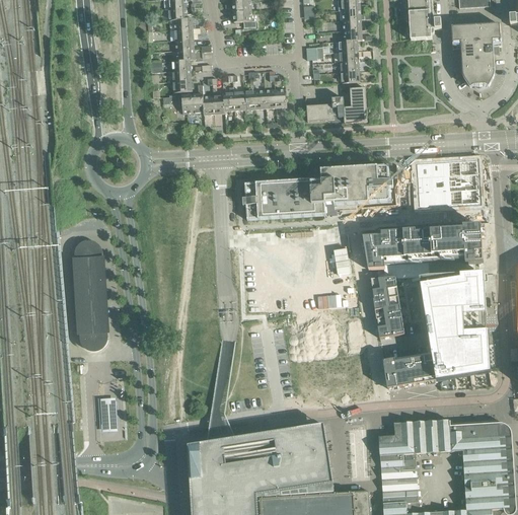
[(163,8),(167,7),(186,6),(186,0),(163,0),(163,8)]
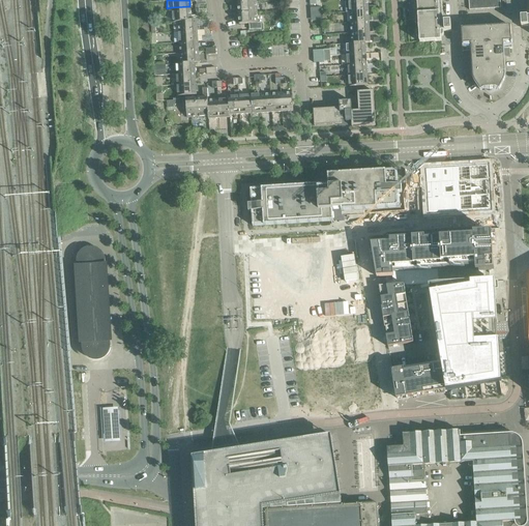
[(236,0),(237,9),(256,8),(255,0),(236,0)]
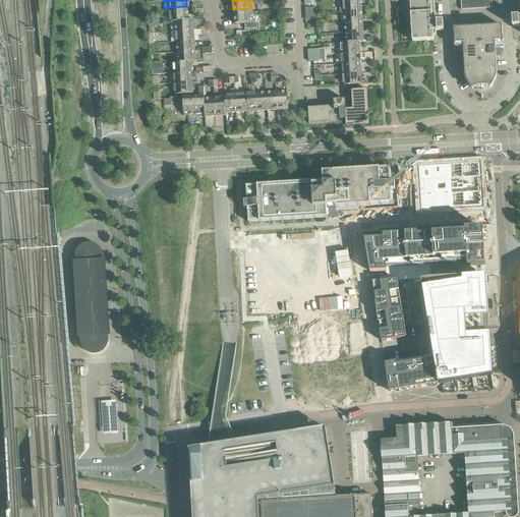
[(342,0),(343,8),(360,7),(360,0),(342,0)]
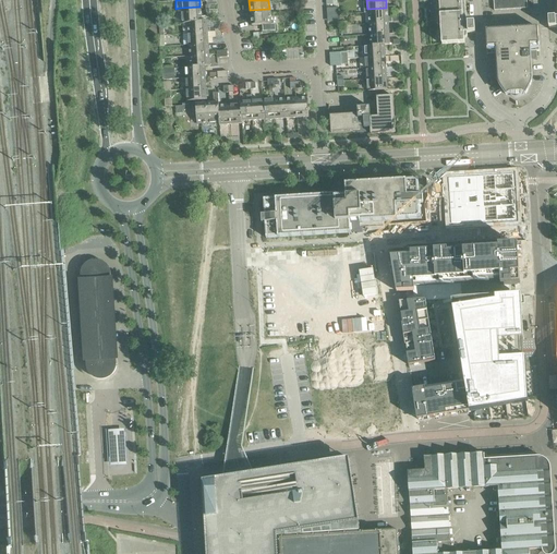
[(437,0),(440,40),(463,39),(462,29),(474,28),(473,19),(468,19),(462,19),(460,0),(437,0)]
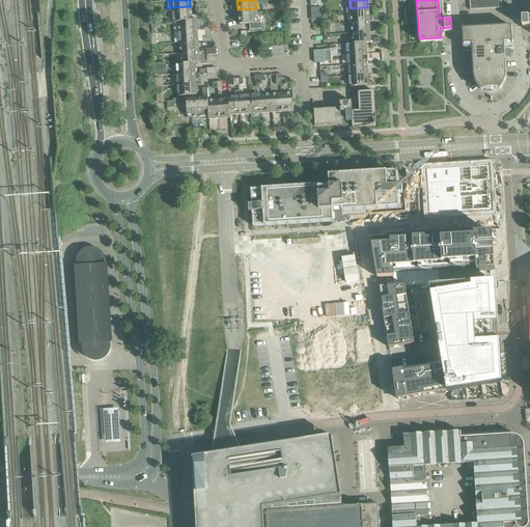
[(529,0),(529,5),(529,12),(526,12),(521,14),(521,23),(529,22),(529,0)]
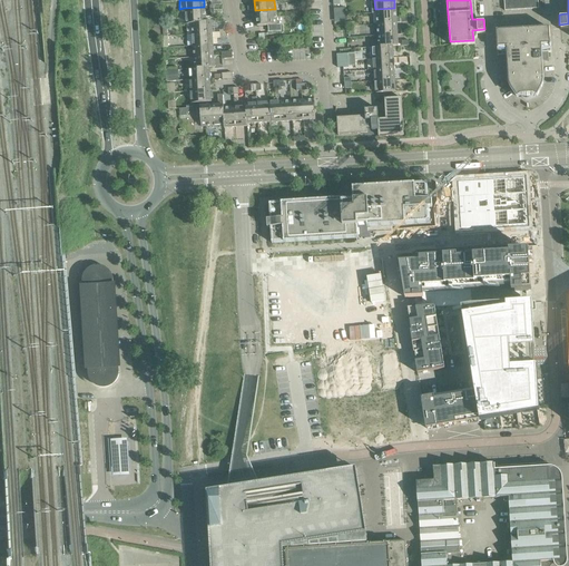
[(185,20),(190,20),(190,19),(205,19),(205,18),(204,7),(184,8),(185,20)]
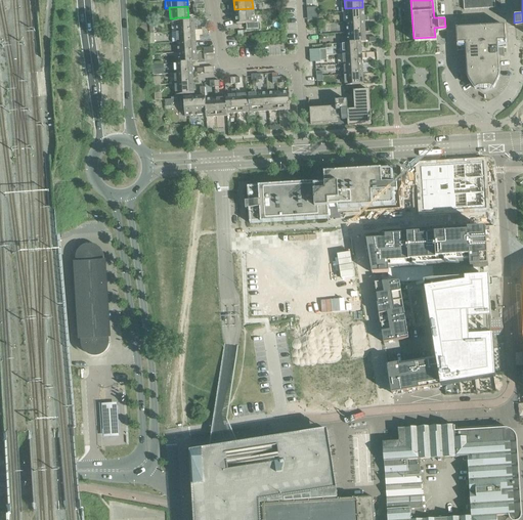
[(345,8),(345,18),(363,17),(362,7),(345,8)]
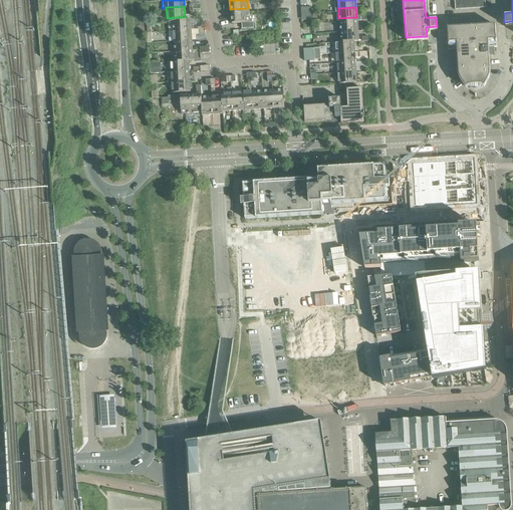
[(248,8),(230,9),(231,20),(240,19),(240,25),(252,24),(252,18),(248,18),(248,8)]
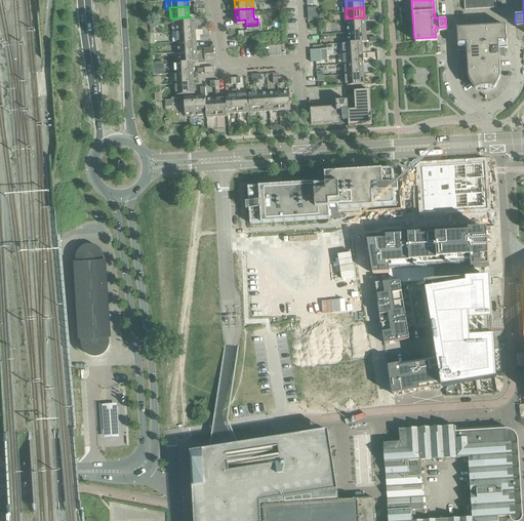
[(175,18),(175,28),(194,27),(193,16),(189,16),(189,17),(175,17),(175,18)]
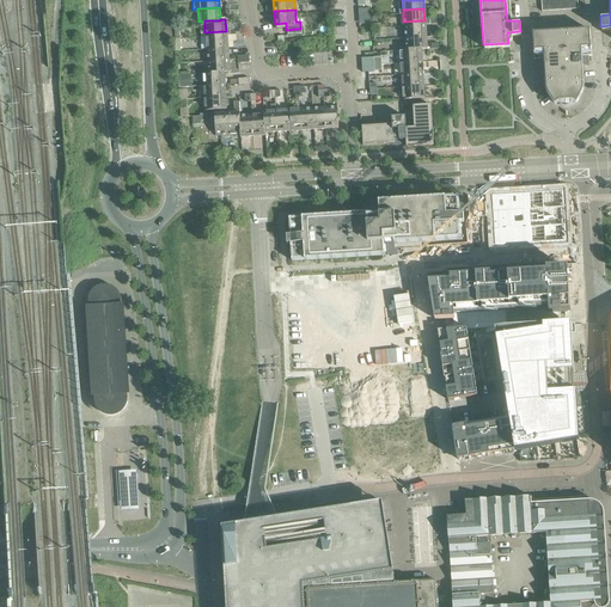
[(403,22),(404,34),(426,32),(425,20),(403,22)]
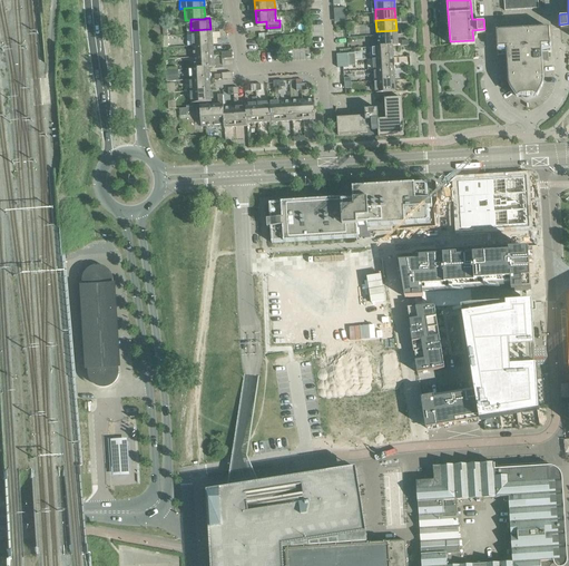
[(509,78),(509,79),(510,81),(510,83),(511,84),(511,85),(517,93),(519,91),(523,90),(526,95),(530,94),(531,90),(535,91),(539,83),(539,81),(540,80),(540,79),(540,78),(540,76),(540,75),(542,75),(541,55),(547,55),(547,49),(549,48),(548,25),(494,28),(496,46),(506,45),(507,77),(509,77),(509,78)]
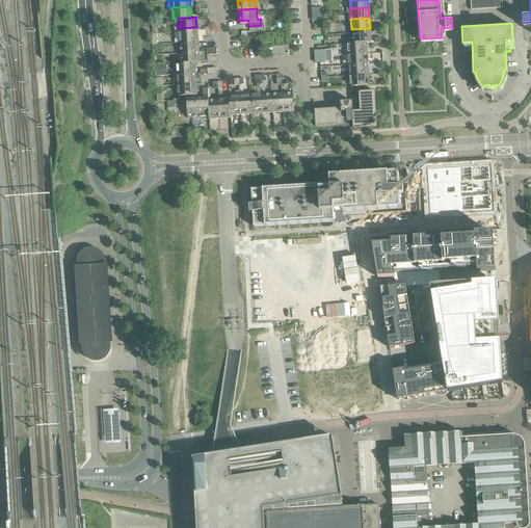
[(178,28),(179,38),(197,37),(196,27),(178,28)]
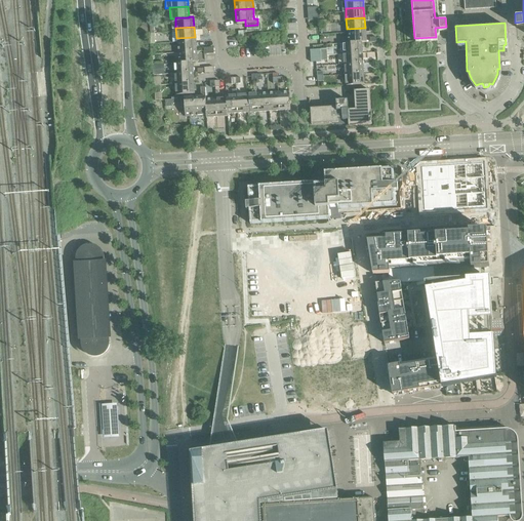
[(347,29),(347,39),(347,40),(360,39),(365,39),(365,28),(347,29)]
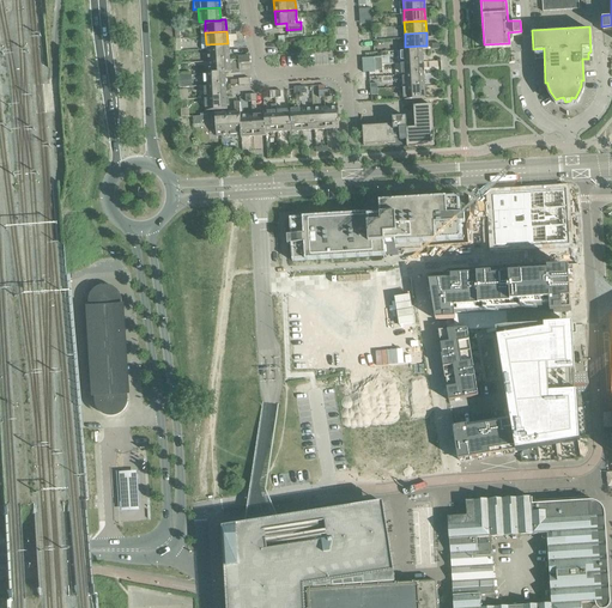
[(206,44),(207,58),(228,56),(228,43),(206,44)]
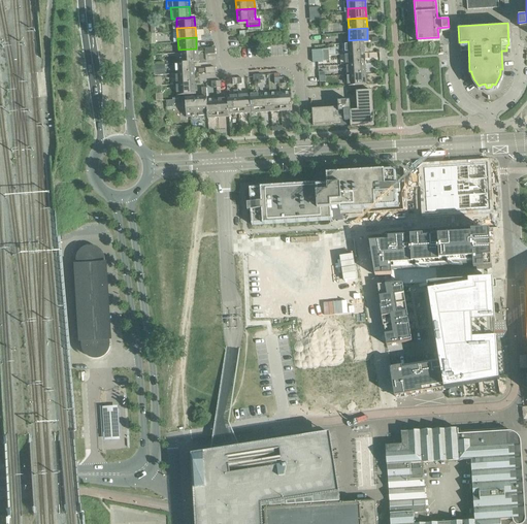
[(344,40),(344,51),(363,50),(362,39),(349,40),(349,39),(344,40)]
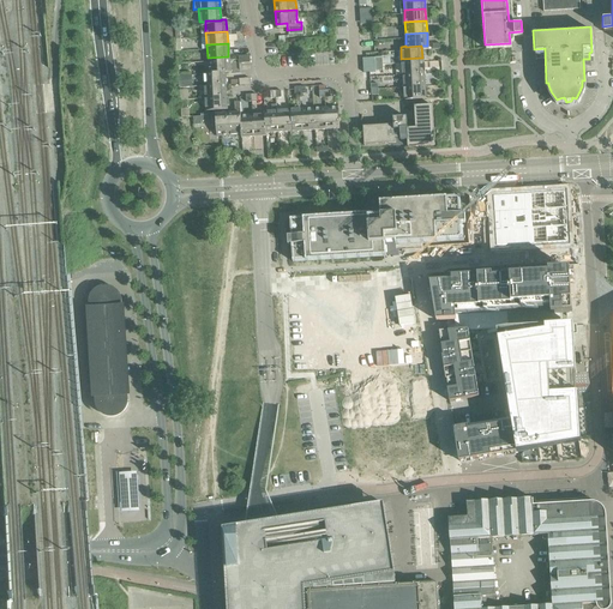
[(208,58),(208,70),(223,68),(229,68),(228,56),(208,58)]
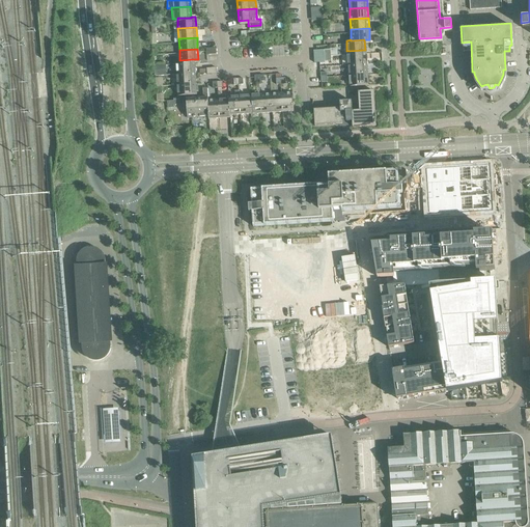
[(346,51),(347,61),(366,60),(365,50),(346,51)]
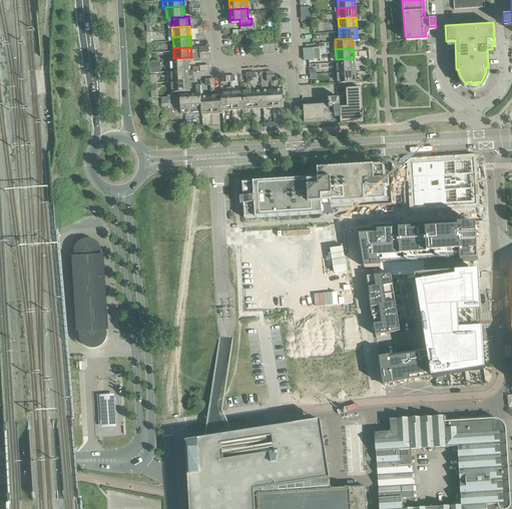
[(168,58),(169,68),(187,67),(186,57),(173,58),(168,58)]
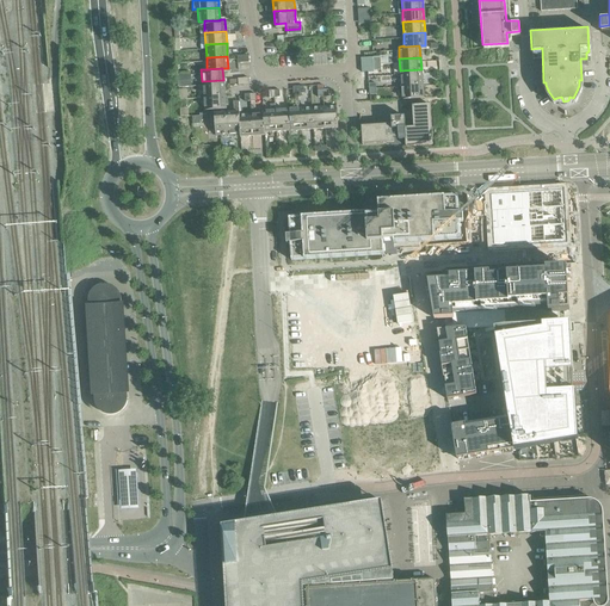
[(400,70),(400,82),(421,81),(421,69),(400,70)]
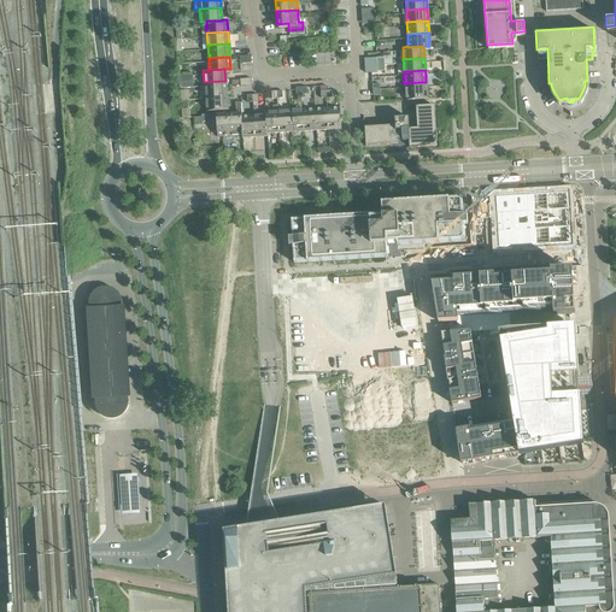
[(192,71),(179,71),(179,83),(192,83),(192,71)]
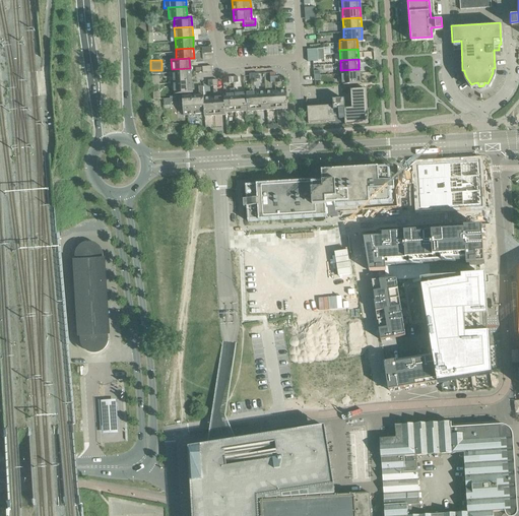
[(172,69),(173,80),(191,78),(190,68),(172,69)]
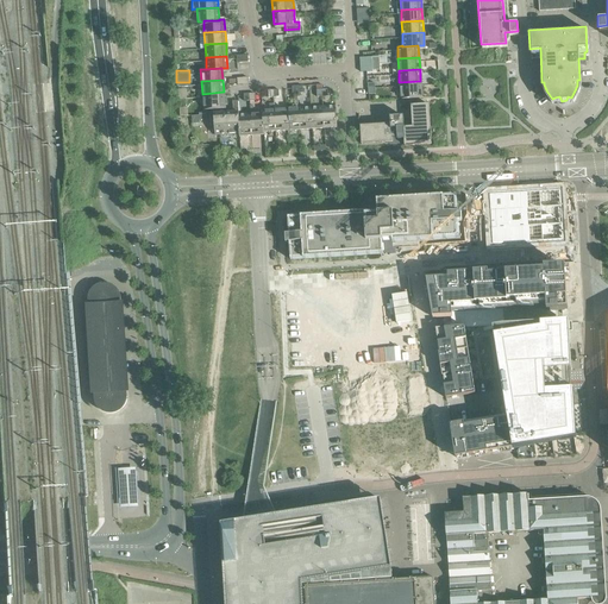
[(420,81),(399,82),(400,95),(421,94),(420,81)]
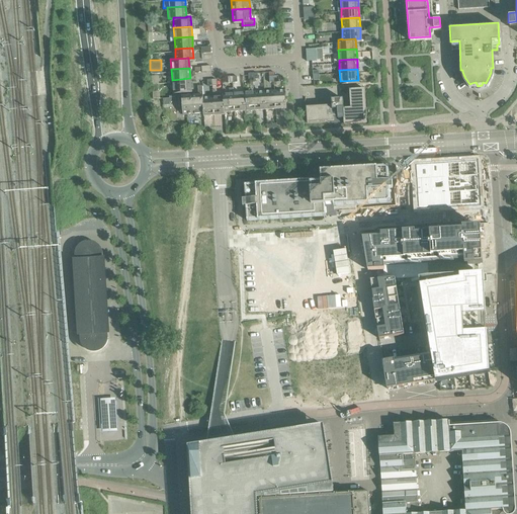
[(190,78),(172,80),(172,90),(190,89),(190,78)]
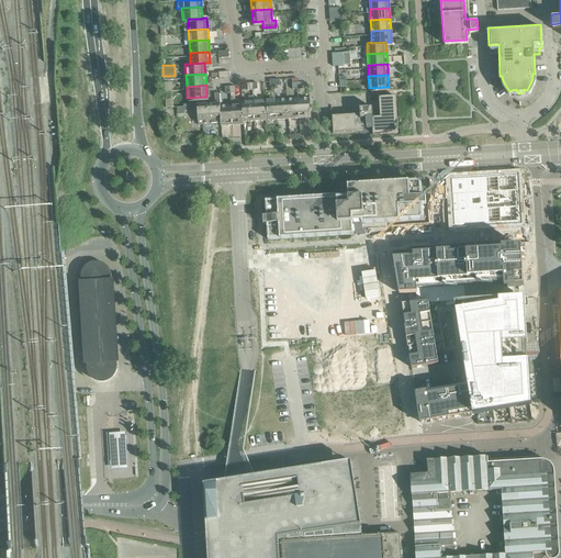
[(371,125),(371,131),(396,129),(394,92),(378,93),(379,113),(371,113),(371,103),(358,104),(359,111),(332,112),(332,129),(361,127),(361,123),(366,123),(366,125),(371,125)]
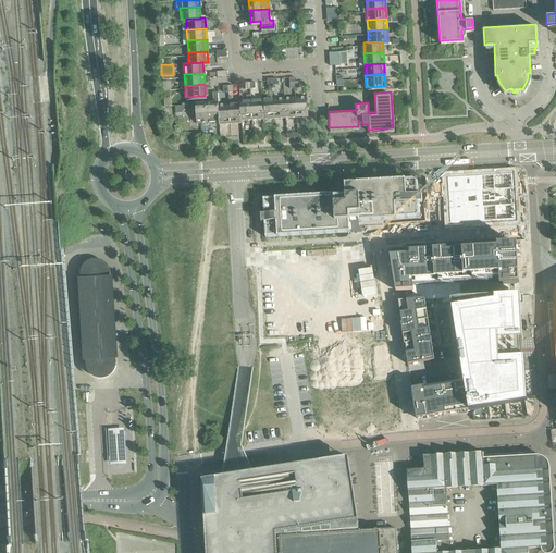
[(294,94),(283,95),(284,114),(295,113),(294,94)]
